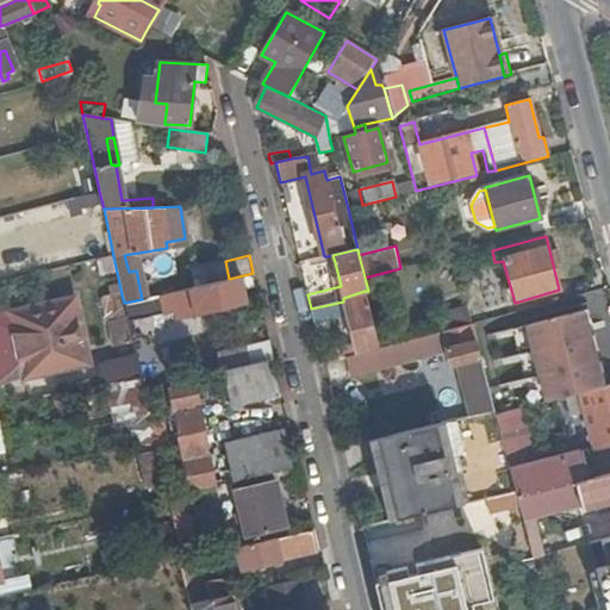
[(229,279),(225,261),(192,269),(195,286),(229,279)]
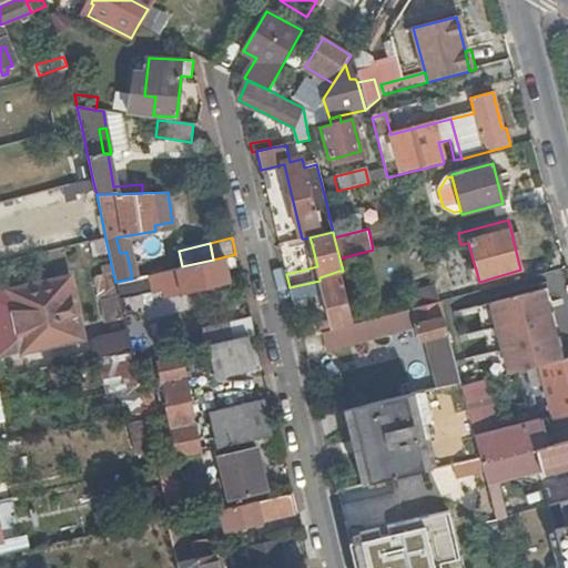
[(230,282),(224,259),(176,269),(180,283),(182,293),(230,282)]
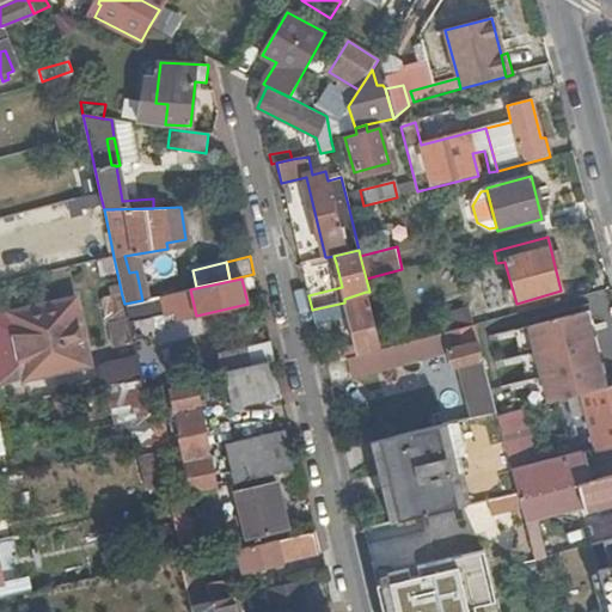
[(194,305),(190,289),(169,294),(171,308),(194,305)]
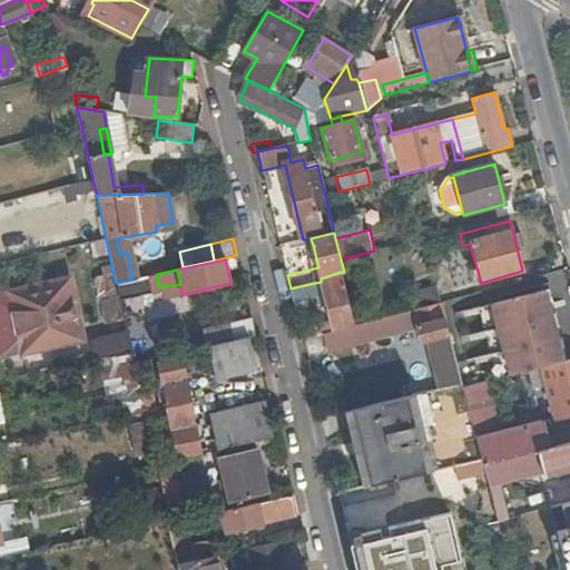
[(324,294),(332,322),(333,330),(353,324),(341,272),(321,278),(321,282),(291,288),(294,302),(324,294)]
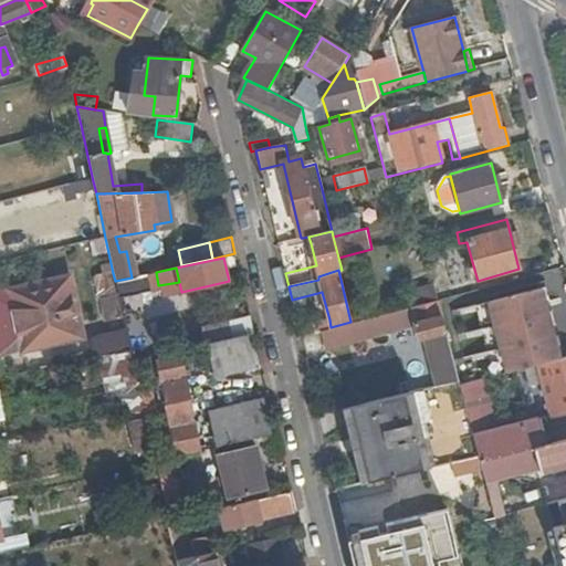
[(156,272),(132,278),(115,281),(118,295),(158,285),(156,272)]
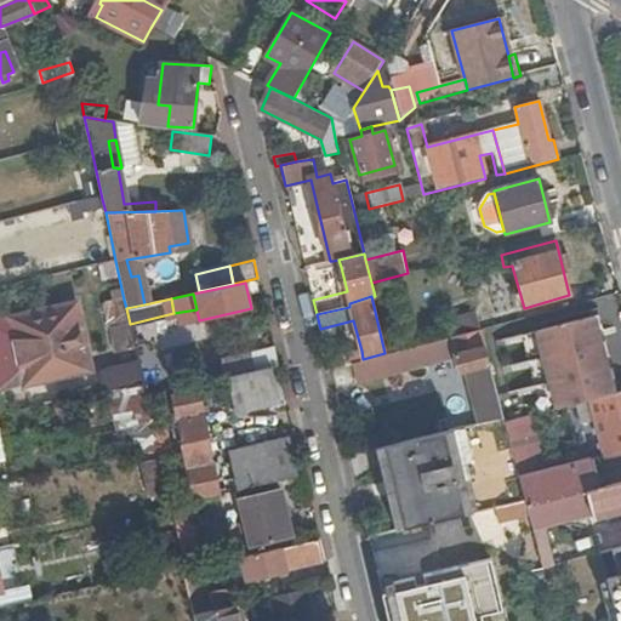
[(126,308),(124,300),(106,303),(109,329),(113,329),(130,325),(130,324),(126,308)]
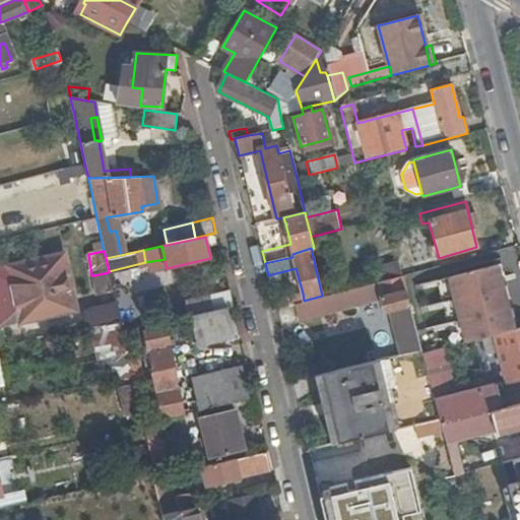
[(8,266),(14,293),(47,285),(69,280),(64,254),(8,266)]
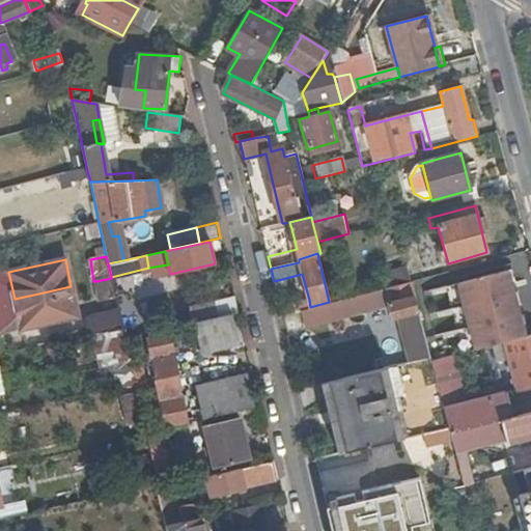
[(380,290),(399,286),(410,283),(404,262),(374,271),(380,290)]
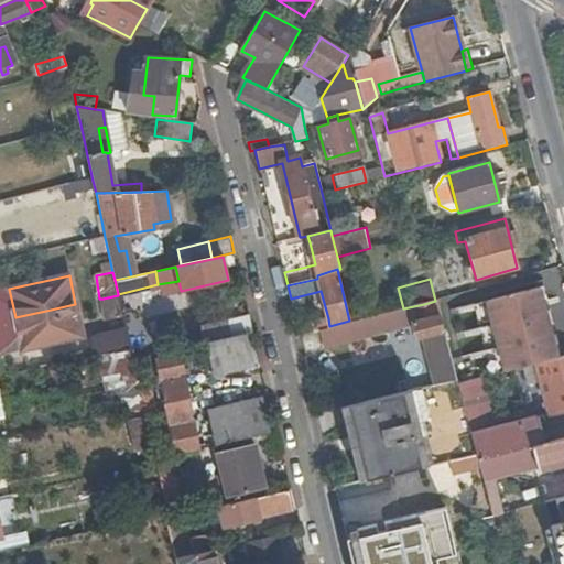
[(122,313),(118,295),(102,299),(107,317),(122,313)]
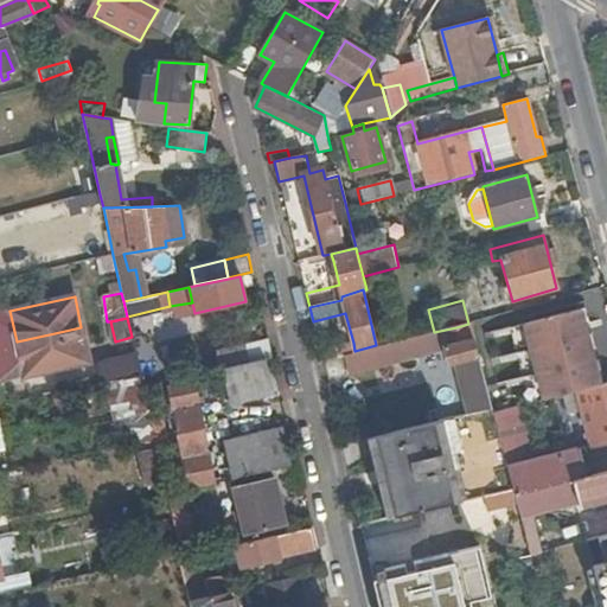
[(459,334),(461,343),(473,339),(470,324),(468,324),(457,327),(459,334)]
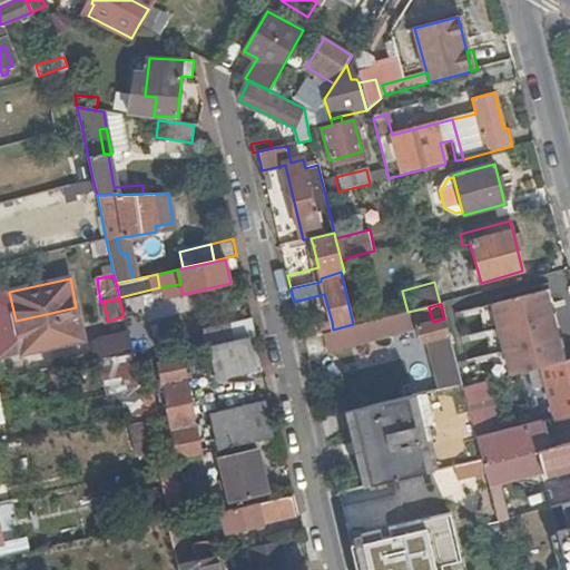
[(51,313),(16,321),(22,353),(82,340),(76,307),(51,313)]
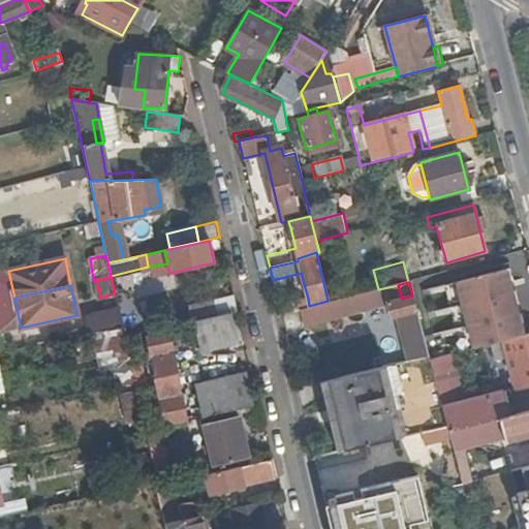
[(329,303),(332,314),(350,309),(348,304),(400,291),(398,285),(378,289),(332,302),(329,303)]
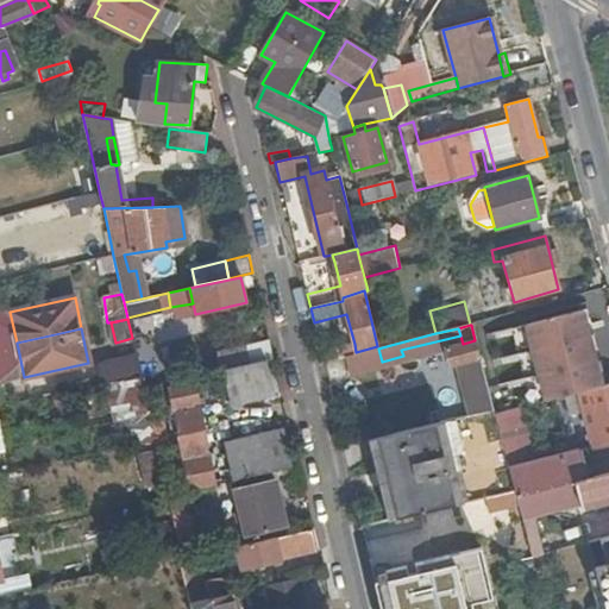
[(267,359),(274,358),(269,338),(248,343),(252,363),(267,359)]
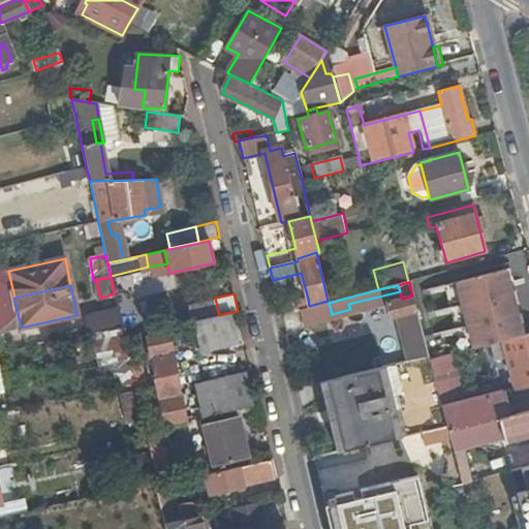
[(397,317),(408,362),(429,356),(412,296),(402,299),(387,302),(392,318),(397,317)]
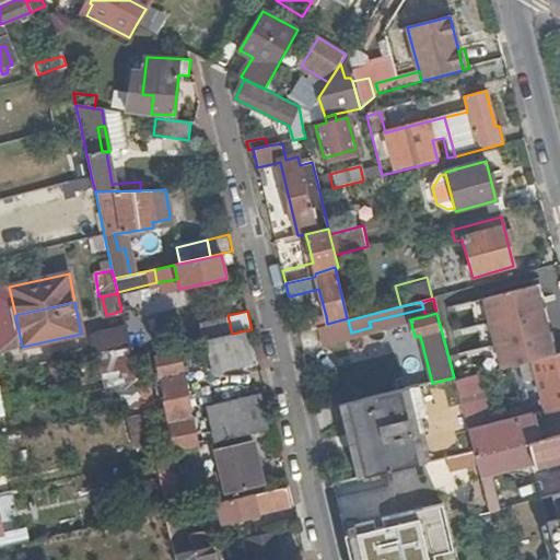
[(232,334),(228,315),(199,322),(203,340),(211,338),(232,334)]
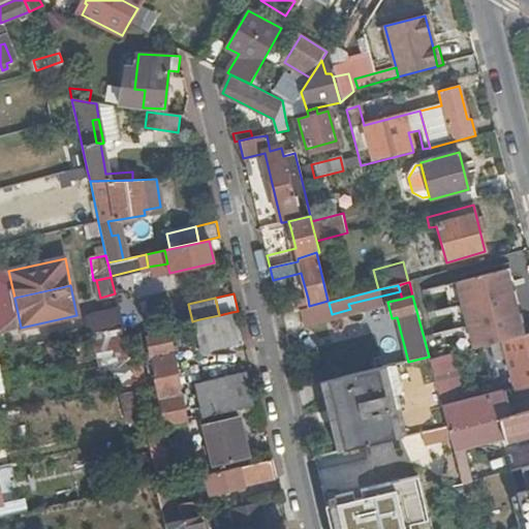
[(300,302),(303,309),(310,308),(309,306),(308,299),(300,302)]
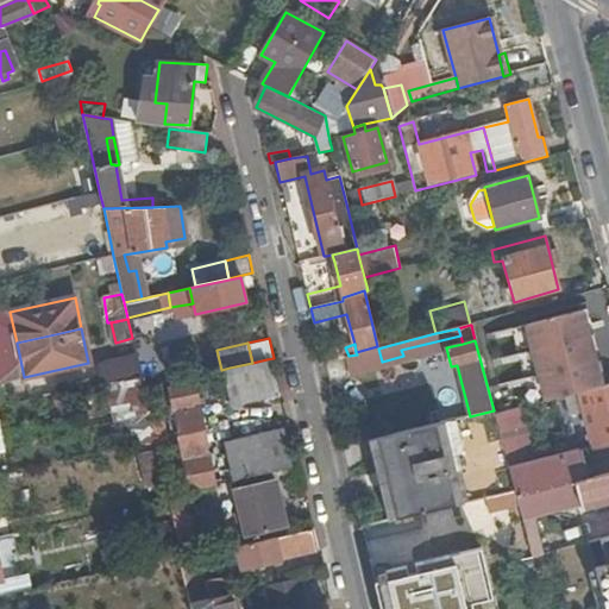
[(357,355),(349,356),(352,372),(383,364),(382,362),(378,349),(357,355)]
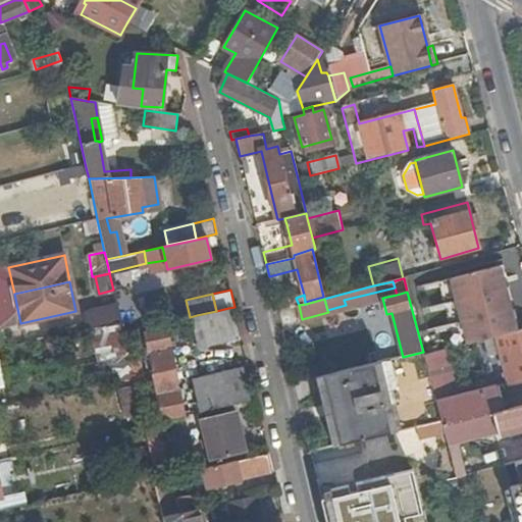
[(233,331),(228,308),(216,311),(197,315),(201,338),(233,331)]
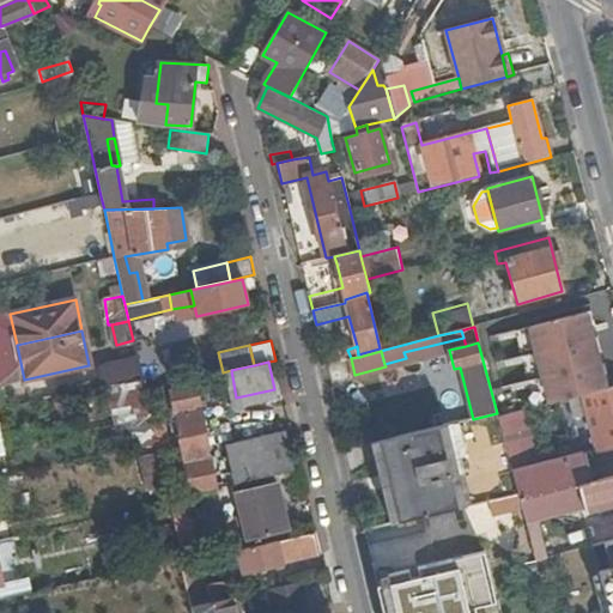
[(192,493),(218,489),(195,386),(170,390),(174,408),(168,410),(173,432),(178,431),(192,493)]
